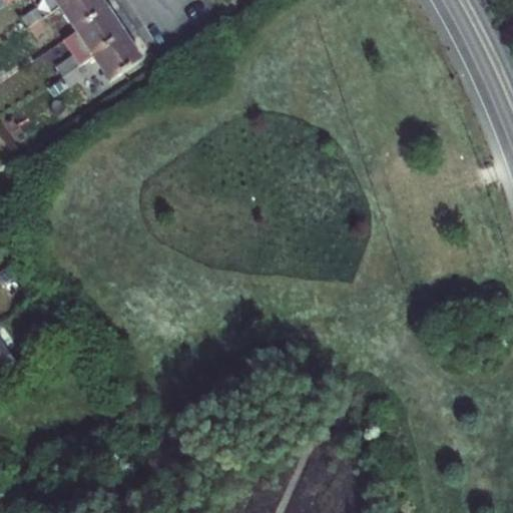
[(27,28),(69,0),(52,0),(22,20),(27,28)]
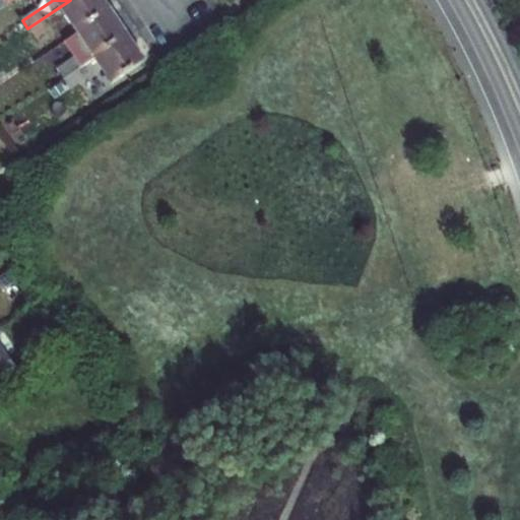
[(103,0),(70,0),(58,8),(75,34),(110,10),(103,0)]
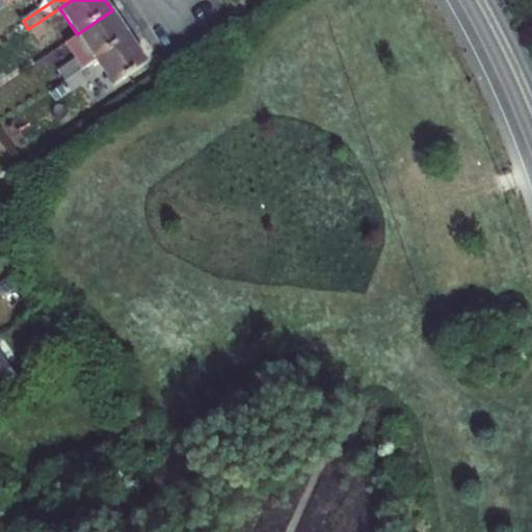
[(82,68),(95,59),(130,35),(112,10),(77,34),(64,44),(82,68)]
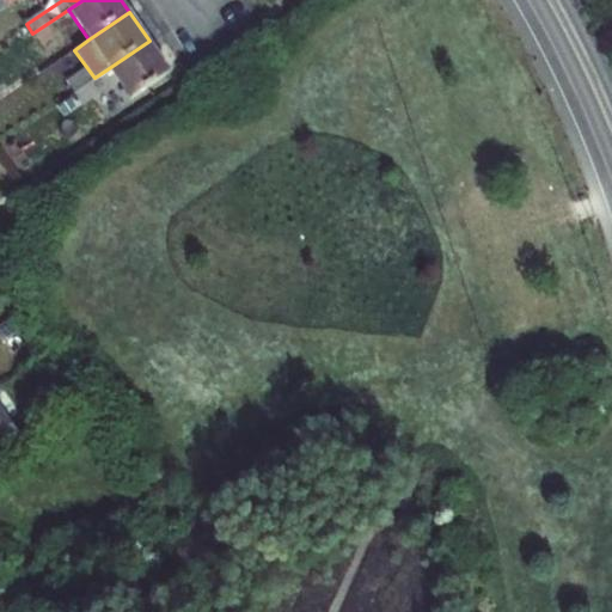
[(49,23),(32,34),(41,46),(57,34),(49,23)]
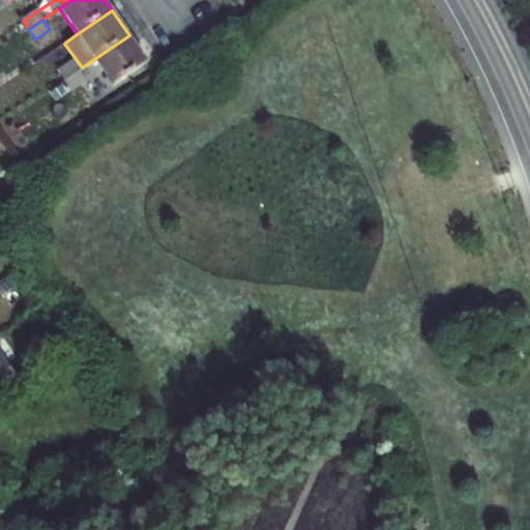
[(113,85),(147,61),(129,35),(94,59),(113,85)]
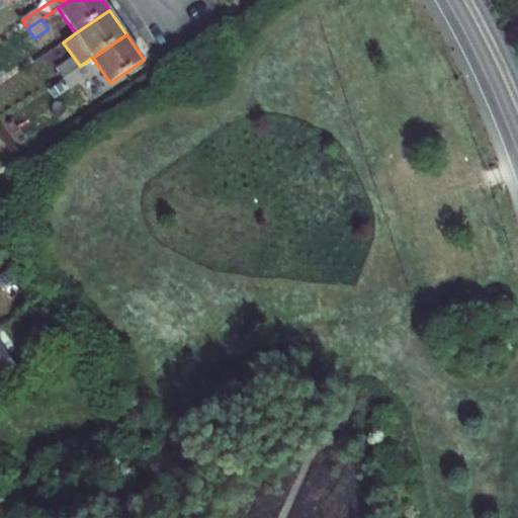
[(76,69),(71,61),(57,71),(62,79),(76,69)]
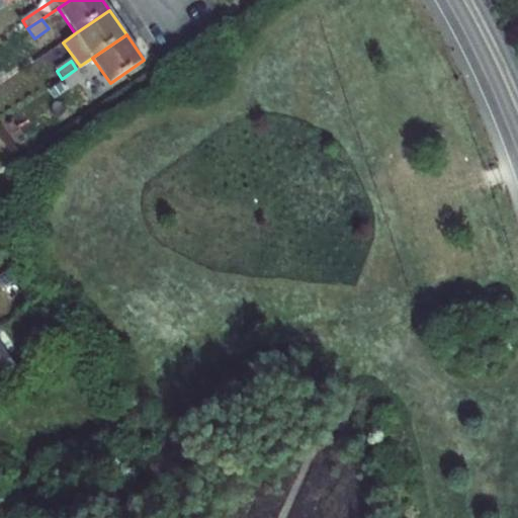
[(76,69),(62,79),(68,87),(82,78),(76,69)]
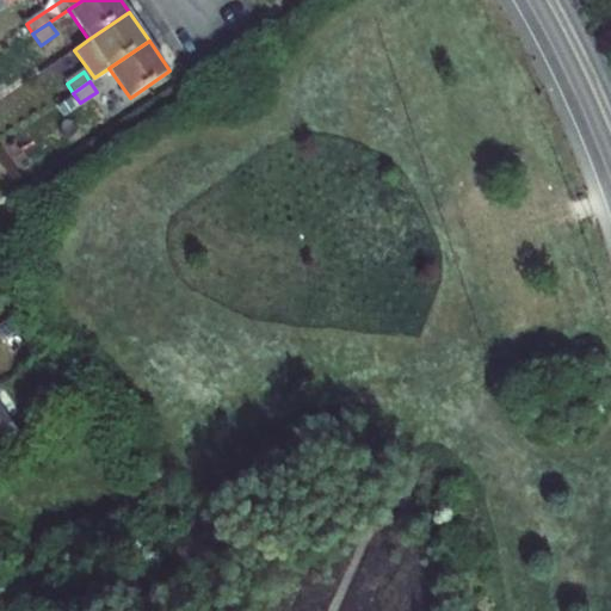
[(0,406),(0,446),(19,434),(0,406)]
